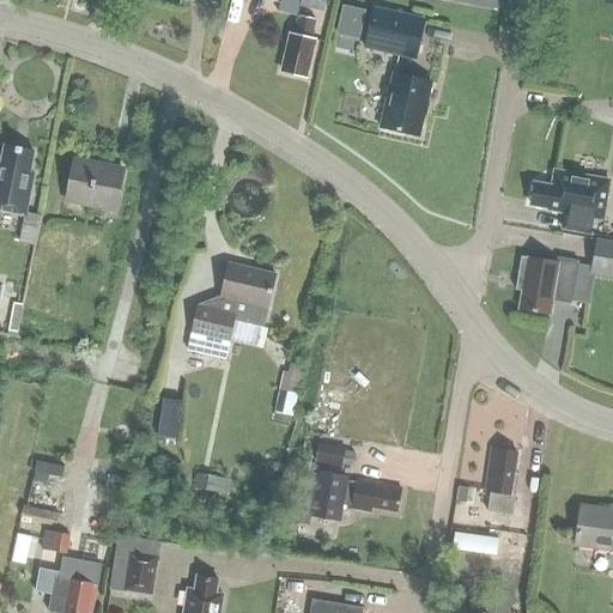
[(299,0),(299,6),(323,12),(325,0),(299,0)]
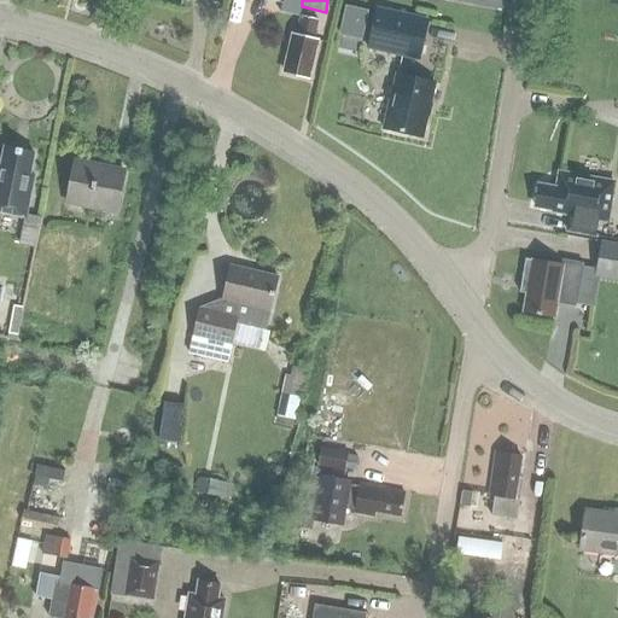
[(375,9),(367,48),(418,60),(427,19),(375,9)]
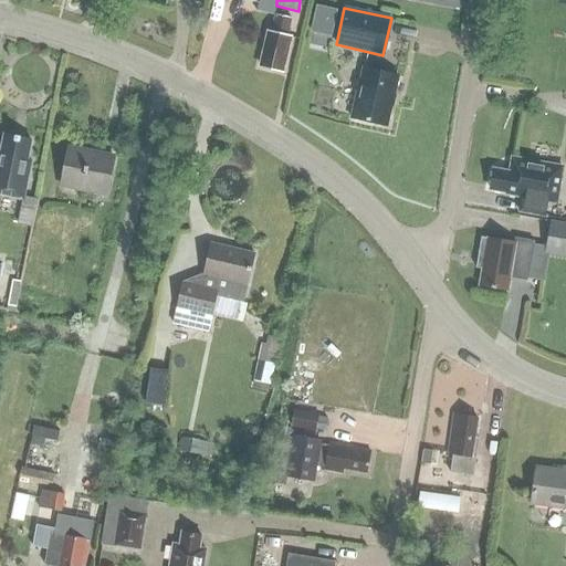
[(286,35),(291,18),(274,14),(271,32),(266,31),(263,50),(264,50),(260,66),(281,72),(284,55),(286,55),(290,37),(286,35)]
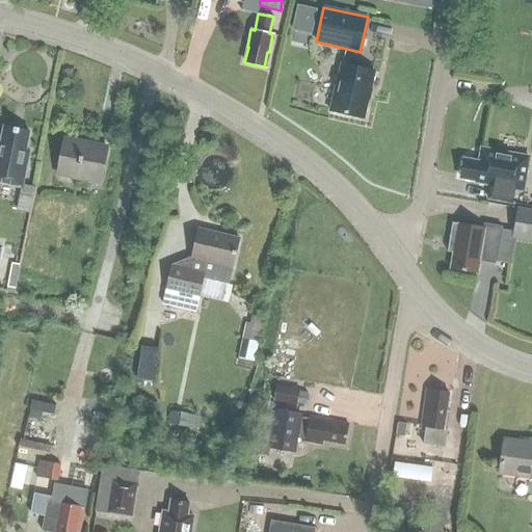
[(328,110),(363,118),(373,72),(341,64),(337,82),(339,83),(333,110),(329,109),(328,110)]
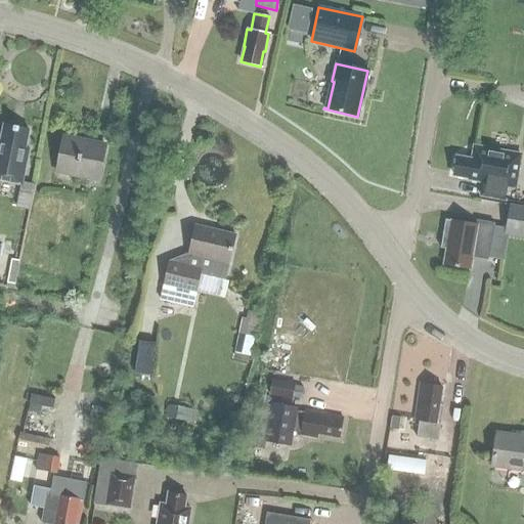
[(25,148),(28,130),(3,125),(0,137),(0,180),(20,184),(28,148),(25,148)]
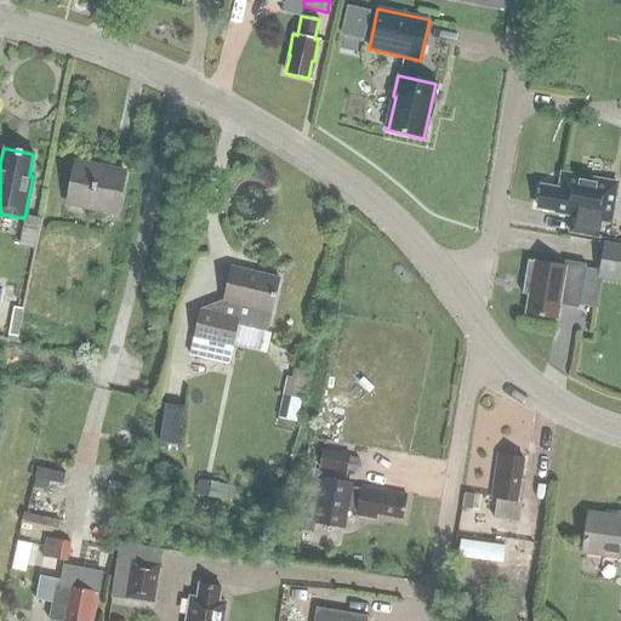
[(67,204),(115,214),(123,172),(75,163),(67,204)]
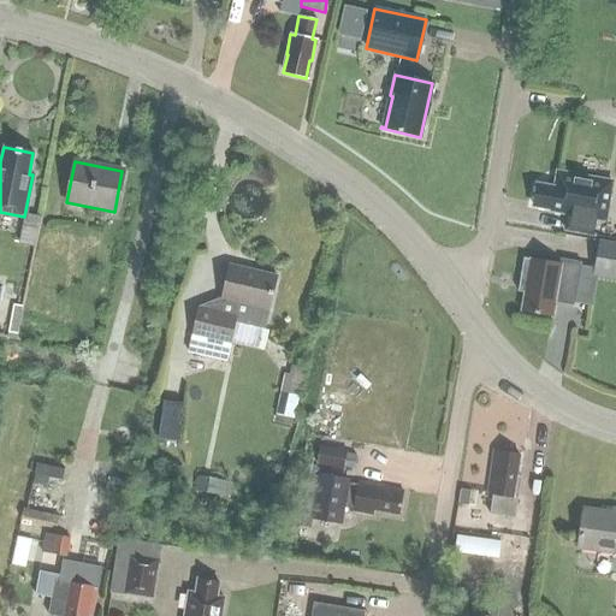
[(537,184),(533,206),(550,209),(550,211),(567,214),(564,230),(593,235),(596,219),(606,220),(614,183),(602,181),(576,176),(576,177),(557,173),(554,188),(537,184)]
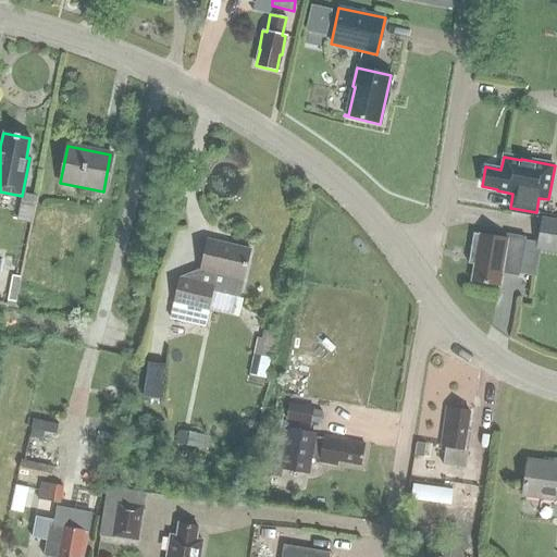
[(556,220),(542,218),(536,248),(556,251),(556,220)]
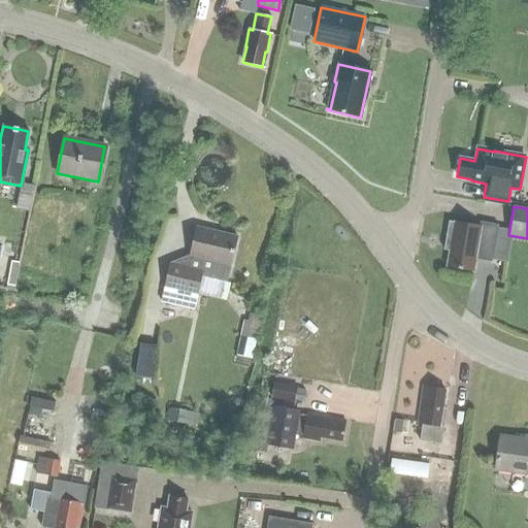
[(491,262),(497,225),(481,223),(480,227),(449,222),(443,250),(449,251),(447,266),(472,271),(474,259),(491,262)]
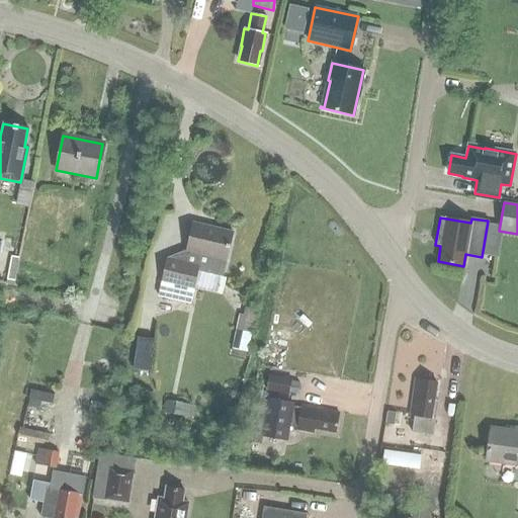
[(161,281),(158,296),(189,304),(189,303),(185,301),(189,287),(192,288),(222,294),(226,278),(222,277),(222,276),(232,232),(192,223),(186,252),(187,252),(184,263),(166,259),(161,281)]
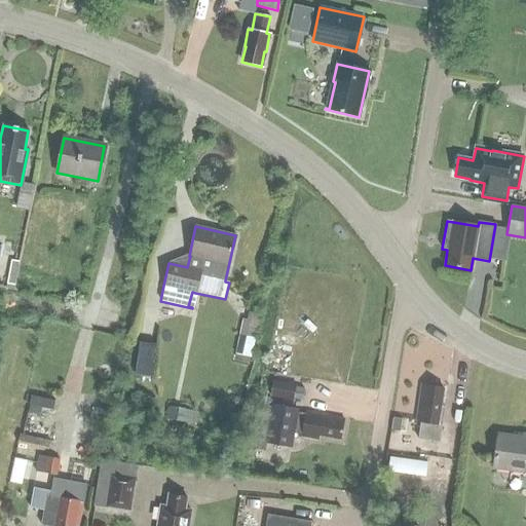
[(130,372),(146,375),(152,343),(137,340),(130,372)]
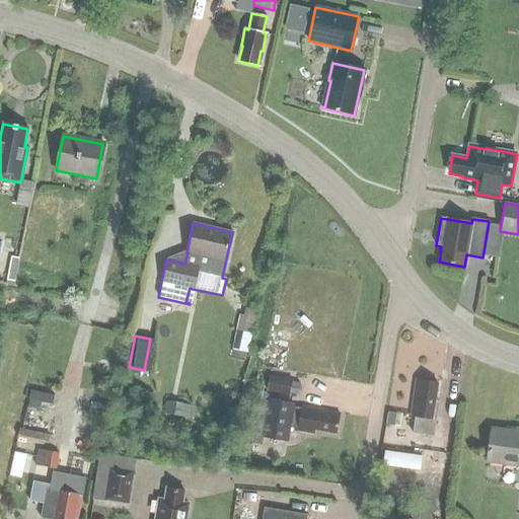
[(267,390),(289,395),(291,380),(269,376),(267,390)]
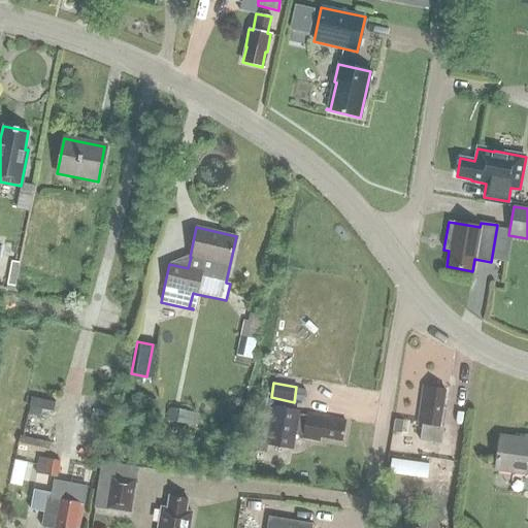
[(419,441),(440,444),(446,414),(441,414),(444,390),(428,388),(422,388),(417,424),(422,424),(419,441)]
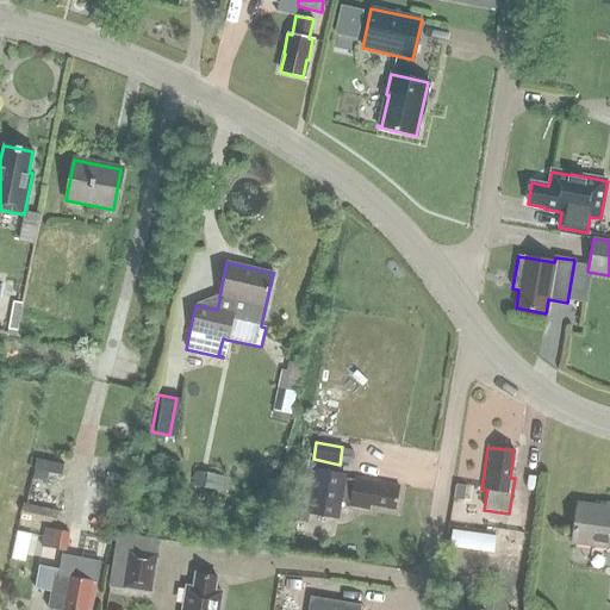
[(312,499),(309,514),(337,518),(340,502),(349,503),(349,505),(368,510),(368,505),(394,510),(398,486),(354,478),(354,479),(349,478),(348,480),(344,480),(344,477),(344,475),(317,471),(312,499)]
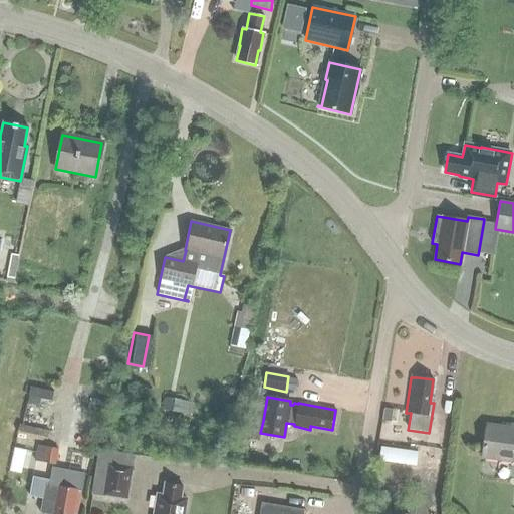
[(482,458),(513,462),(513,428),(487,425),(482,458)]
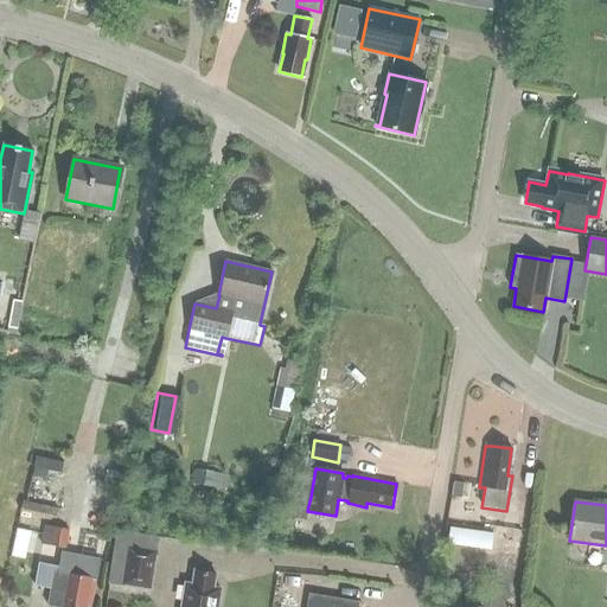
[(42,544),(64,549),(68,530),(44,525),(42,544)]
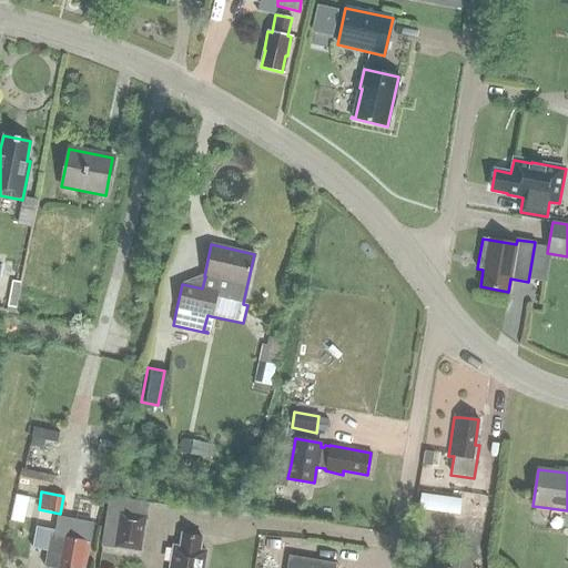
[(112,548),(141,553),(146,517),(119,511),(112,548)]
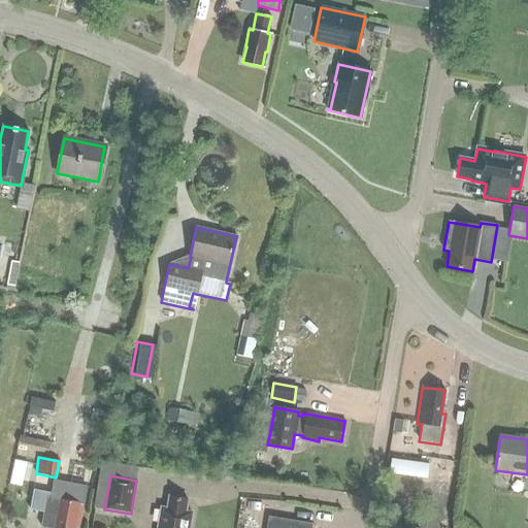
[(41,496),(39,504),(44,504),(40,527),(46,527),(73,527),(74,527),(78,527),(86,487),(53,481),(51,498),(41,496)]
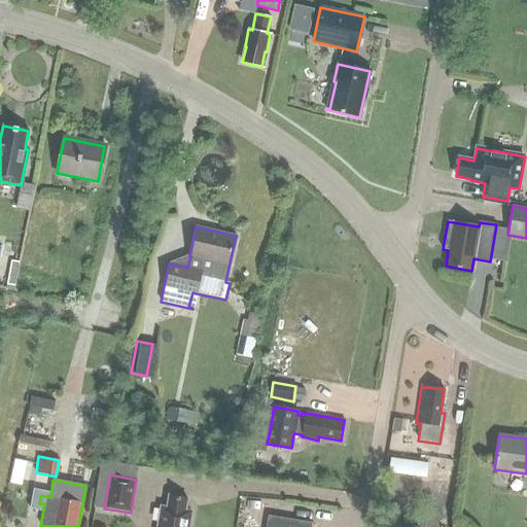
[(155,526),(188,526),(191,511),(186,510),(188,498),(167,494),(165,506),(160,505),(155,526)]
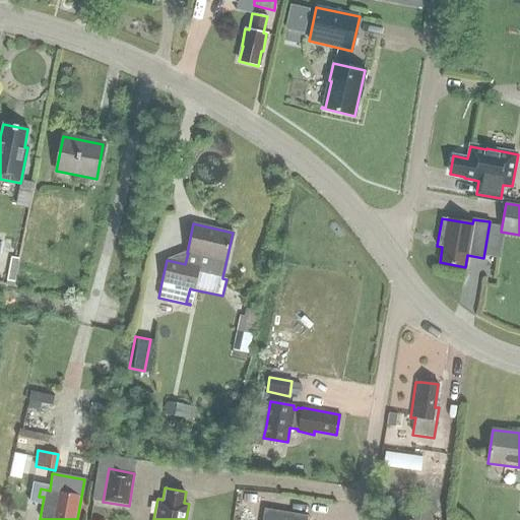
[(306,519),(308,516),(264,509),(261,519),(306,519)]
